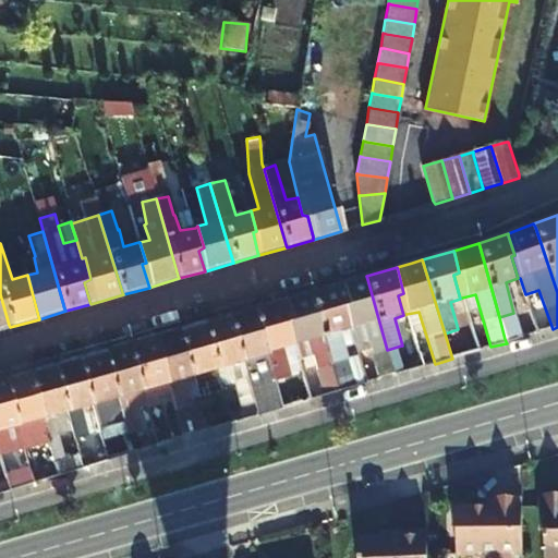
[(367,279),(366,276),(337,283),(338,287),(344,307),(339,310),(346,331),(348,330),(364,326),(373,353),(379,380),(395,376),(393,373),(387,350),(367,279)]
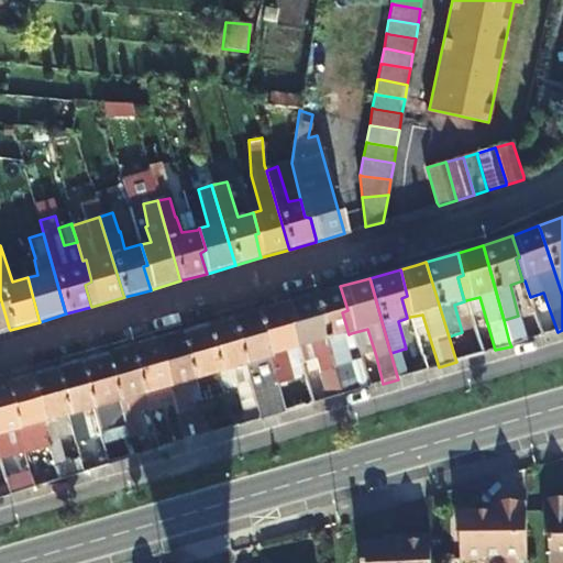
[(341,396),(356,392),(341,338),(349,334),(342,312),(348,310),(341,289),(340,286),(313,295),(313,297),(334,370),(341,393),(341,396)]
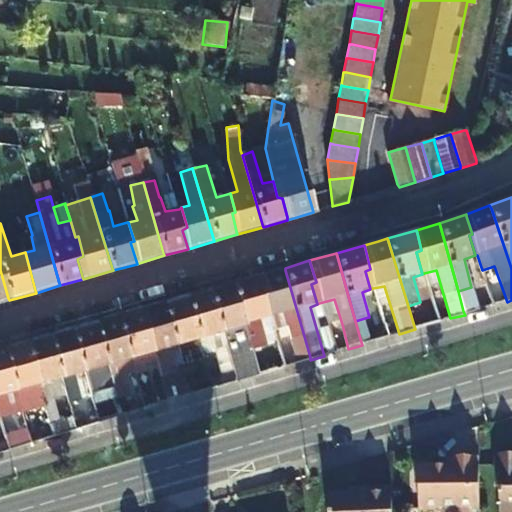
[(267,296),(265,297),(270,317),(282,314),(290,339),(304,336),(285,270),(285,268),(261,274),(267,296)]
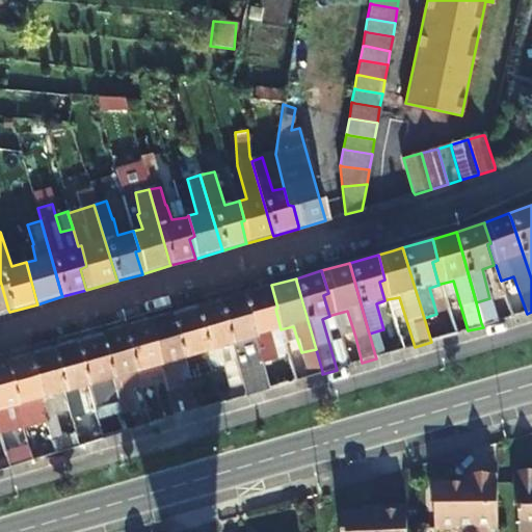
[(0,315),(9,312),(8,310),(0,281),(0,315)]
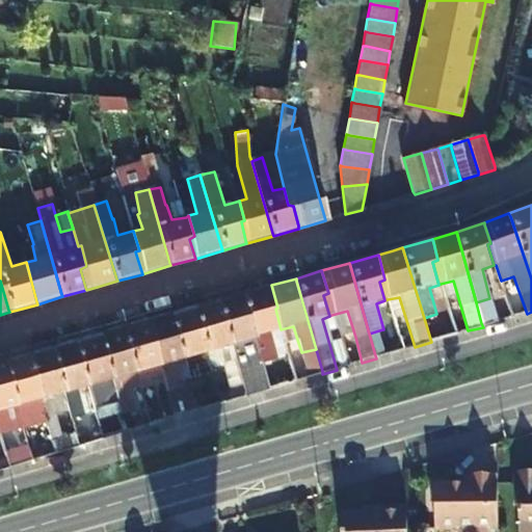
[(269,290),(275,309),(277,308),(271,285),(268,286),(269,290)]
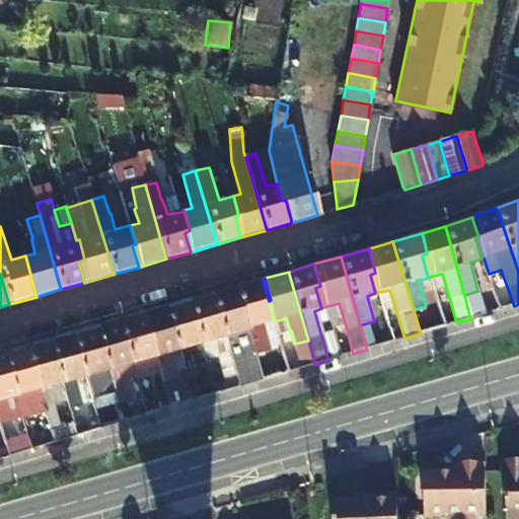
[(279,337),(274,321),(272,322),(267,302),(269,301),(263,283),(262,279),(236,287),(237,289),(249,332),(253,349),(255,355),(269,352),(266,340),(279,337)]
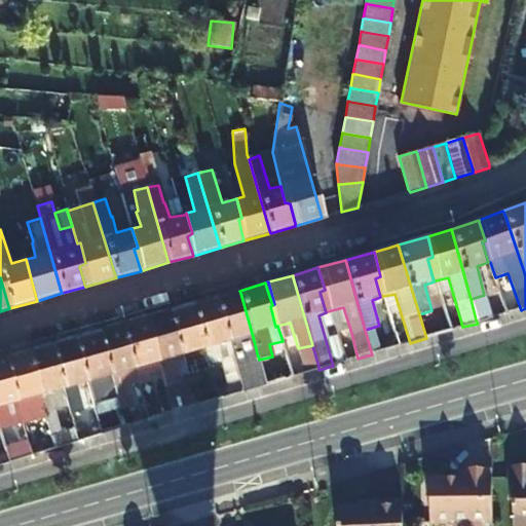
[(265,382),(259,360),(257,353),(253,337),(240,293),(239,291),(217,297),(218,300),(230,343),(241,382),(242,388),(243,392),(266,385),(265,382)]
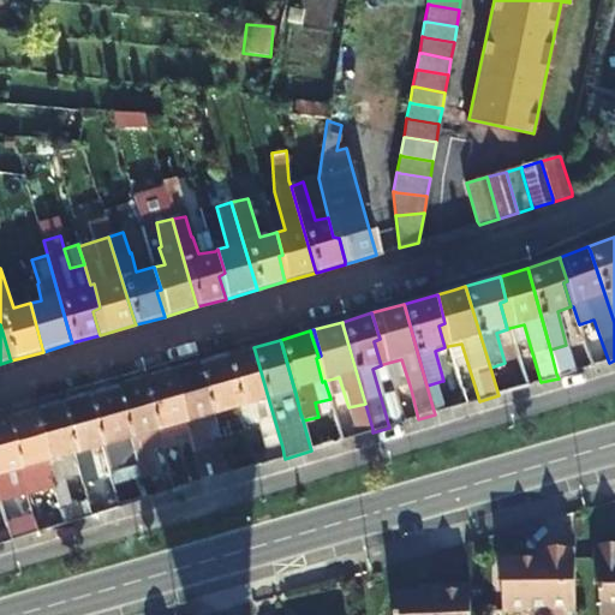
[(559,378),(574,372),(566,345),(550,350),(556,374),(559,378)]
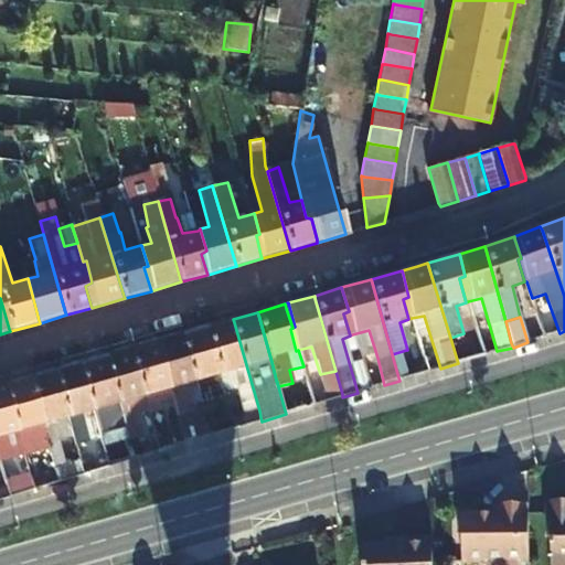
[(234,322),(233,319),(206,327),(208,330),(221,376),(247,369),(234,322)]
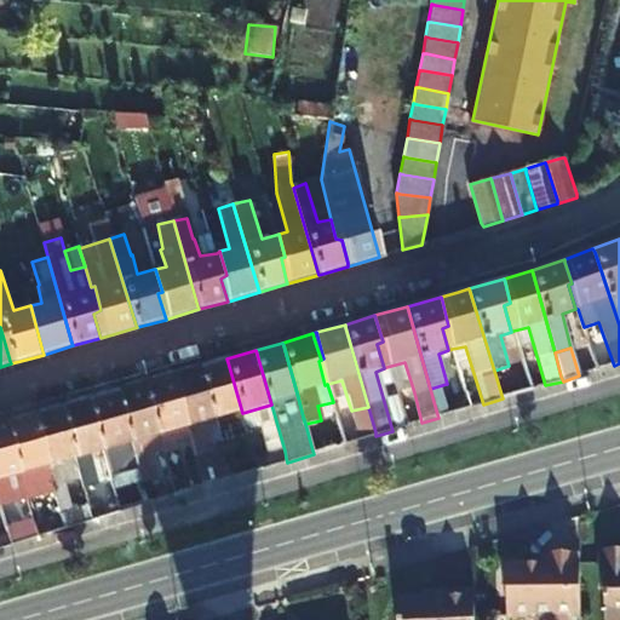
[(227,359),(201,366),(202,369),(217,420),(242,413),(228,362),(227,359)]
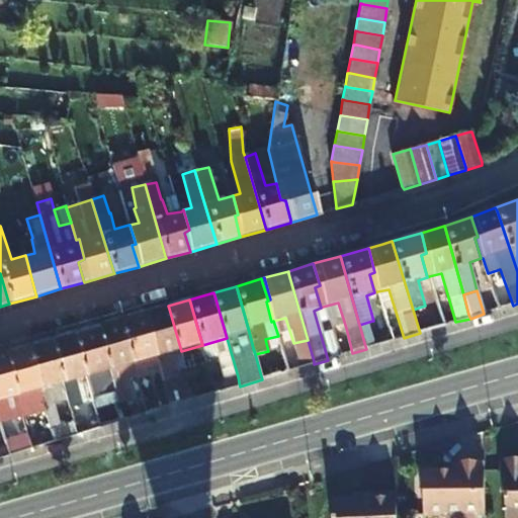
[(146,316),(157,357),(162,374),(175,370),(171,353),(181,351),(169,309),(168,306),(145,313),(146,316)]
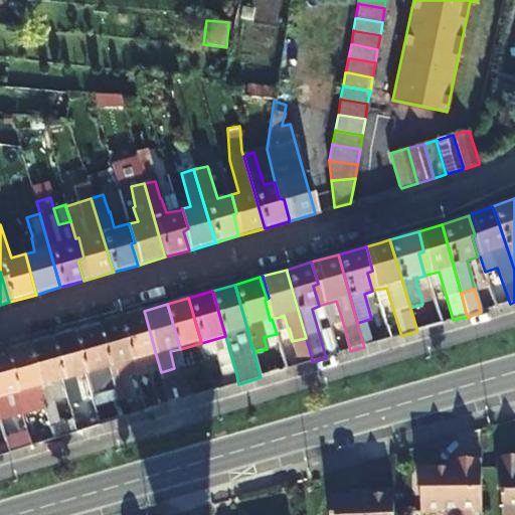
[(144,311),(119,317),(120,320),(132,363),(156,355),(145,314),(144,311)]
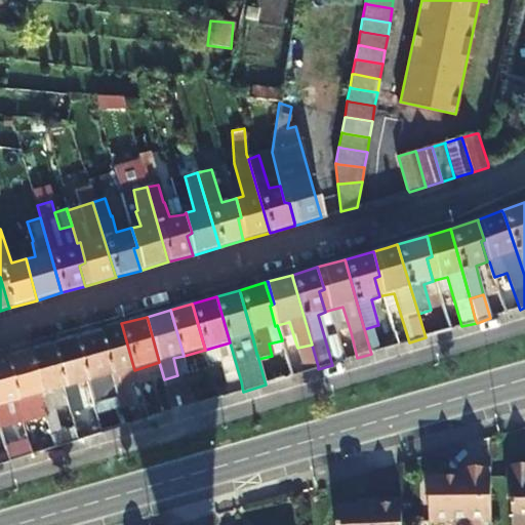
[(111,376),(119,403),(126,401),(121,380),(136,376),(134,370),(122,326),(121,323),(98,330),(111,376)]
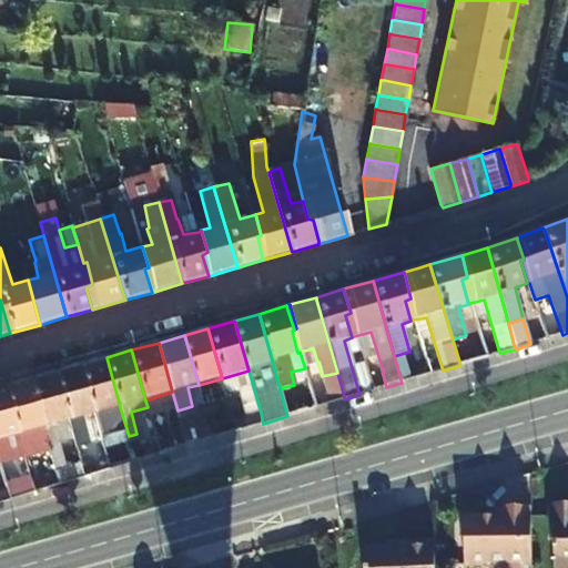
[(402,383),(417,378),(408,352),(394,356),(401,379),(402,383)]
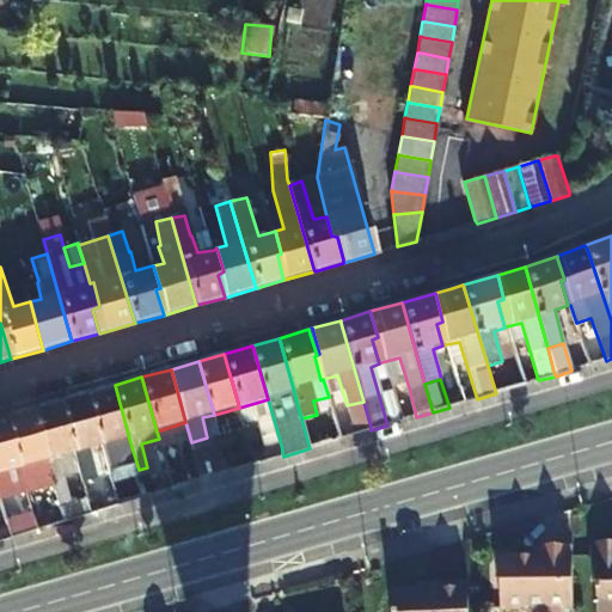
[(463,403),(477,399),(472,384),(459,387),(461,401),(463,403)]
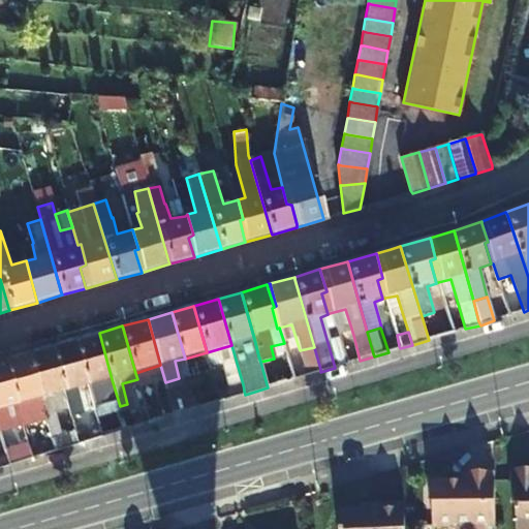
[(88,386),(112,379),(99,333),(75,340),(76,343),(88,386)]
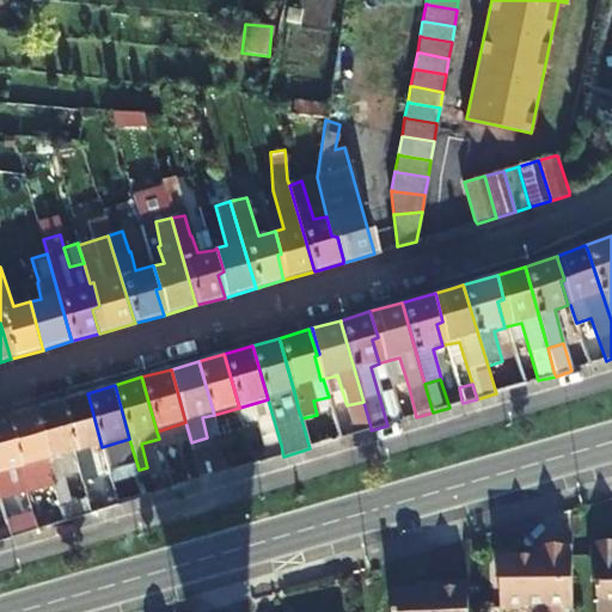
[(117,503),(115,496),(103,500),(90,451),(102,447),(89,397),(87,393),(61,401),(62,404),(81,473),(90,503),(92,510),(93,514),(118,507),(117,503)]
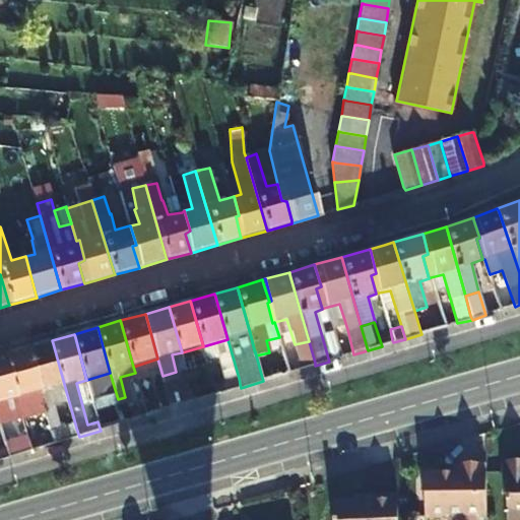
[(52,340),(29,347),(30,349),(42,392),(45,402),(47,408),(69,402),(53,343),(52,340)]
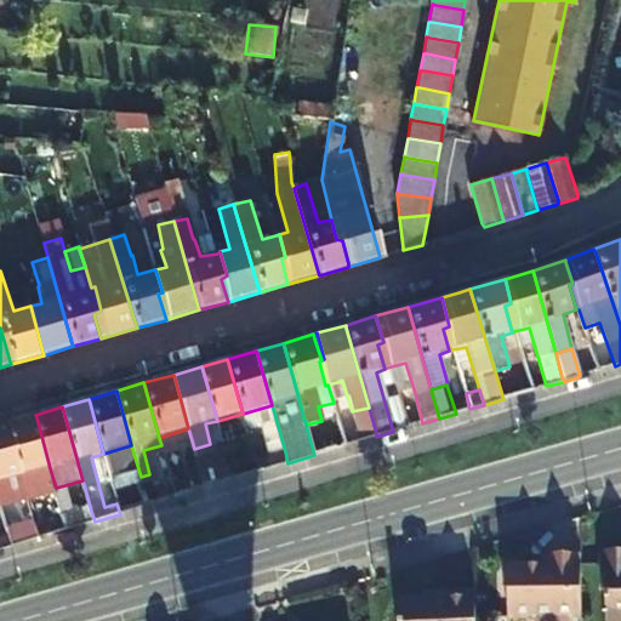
[(22,476),(26,488),(53,480),(50,468),(36,417),(35,415),(6,422),(7,426),(22,476)]
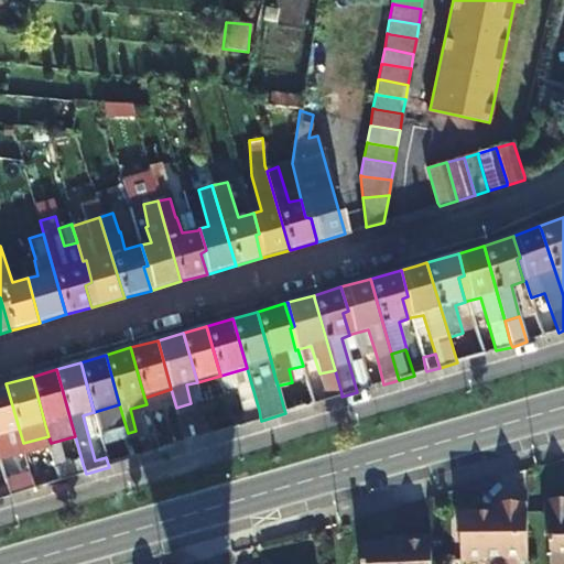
[(0,456),(25,449),(23,443),(20,432),(7,387),(6,383),(0,384),(0,456)]
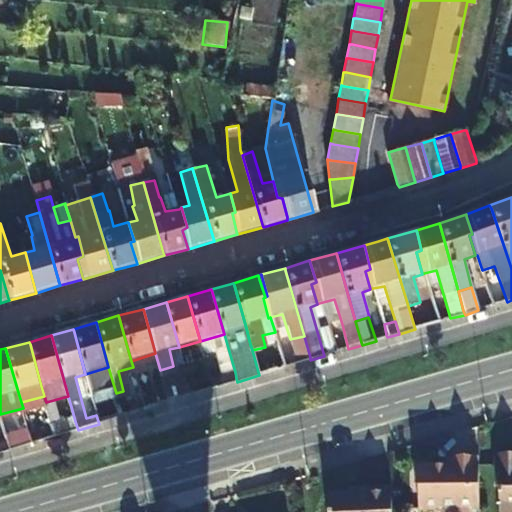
[(162,377),(167,393),(168,400),(169,402),(192,395),(189,386),(186,371),(171,375),(162,377)]
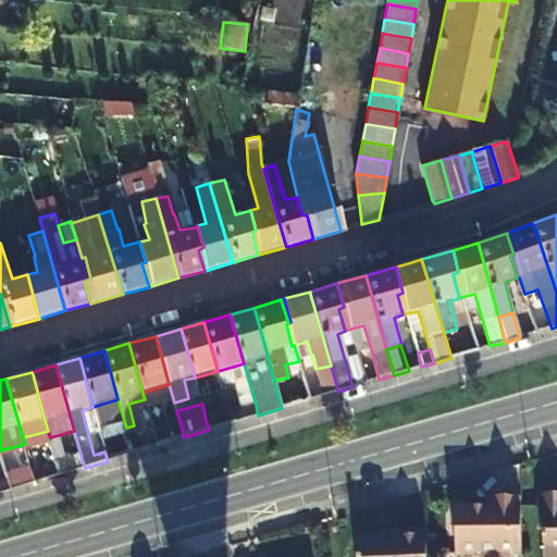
[(230,413),(232,422),(258,416),(257,411),(256,405),(230,413)]
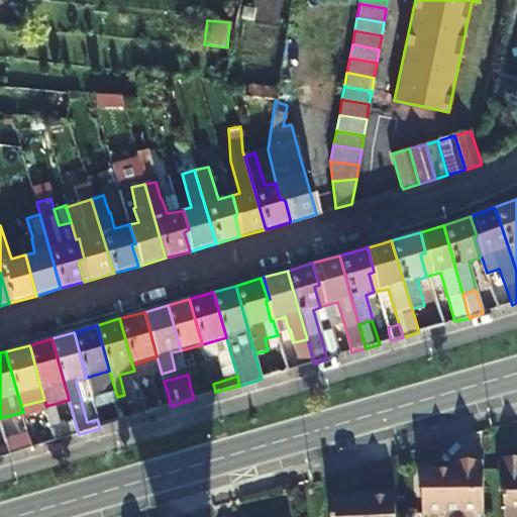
[(215,392),(213,384),(191,390),(194,399),(215,392)]
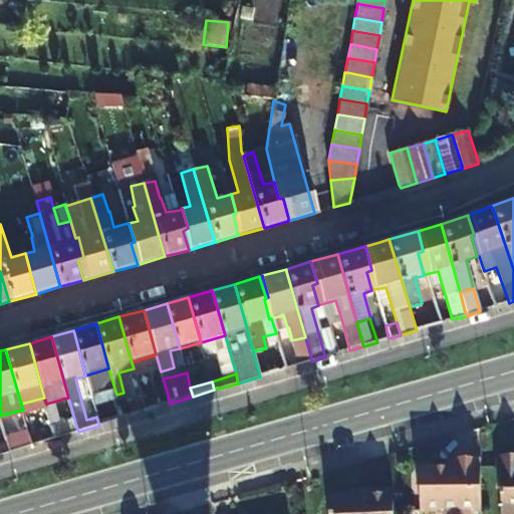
[(169,402),(168,395),(143,403),(146,412),(170,404),(169,402)]
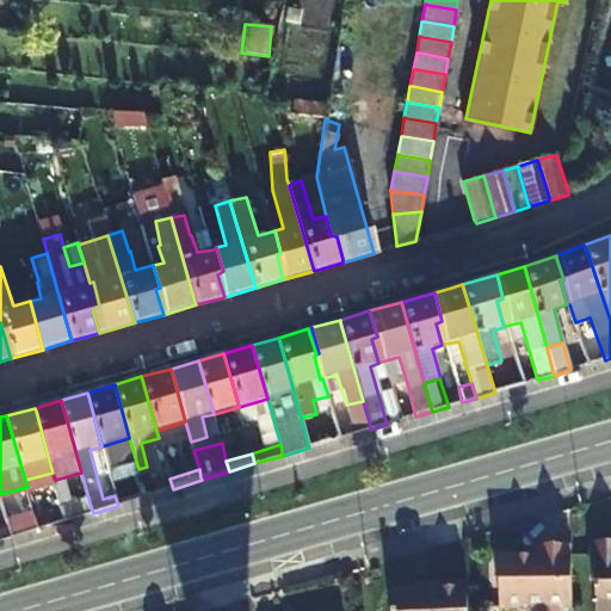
[(173,489),(170,479),(143,486),(147,497),(173,489)]
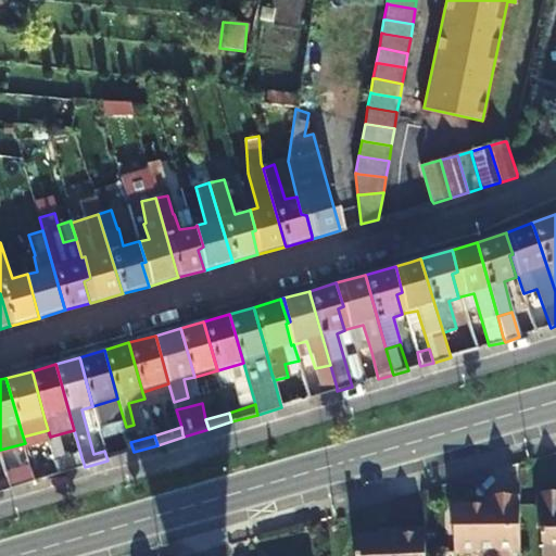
[(58,465),(50,437),(37,440),(46,469),(34,472),(35,479),(36,482),(61,474),(60,471),(58,465)]
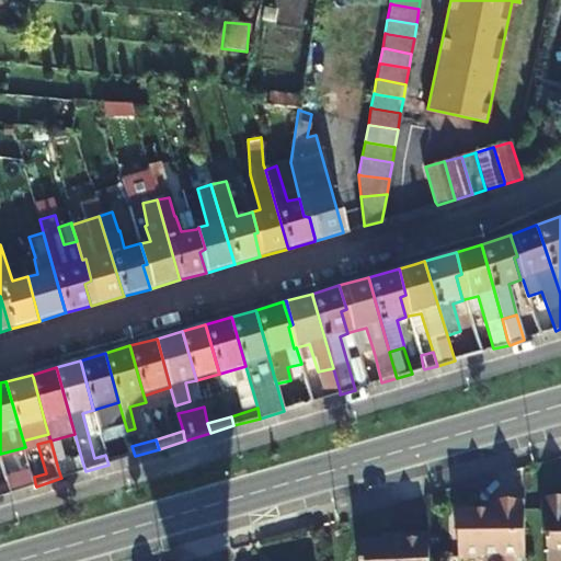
[(107,461),(109,465),(135,456),(132,446),(105,455),(107,461)]
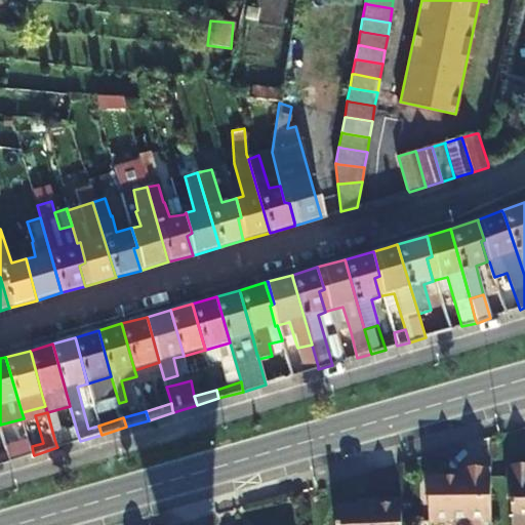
[(79,438),(77,432),(54,439),(56,445),(57,447),(80,441),(79,438)]
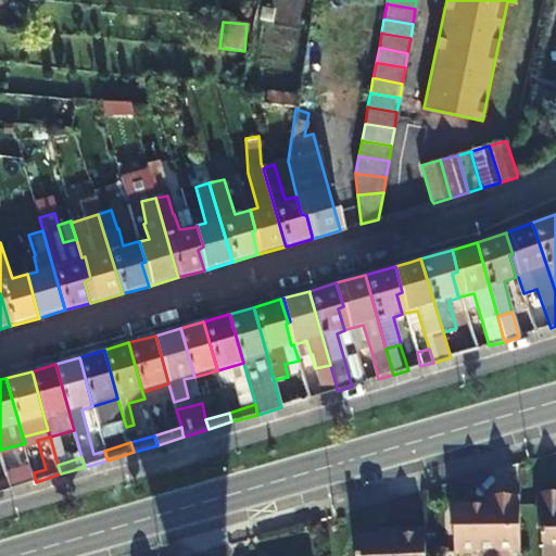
[(7,488),(8,490),(22,485),(36,482),(35,479),(34,472),(5,481),(7,488)]
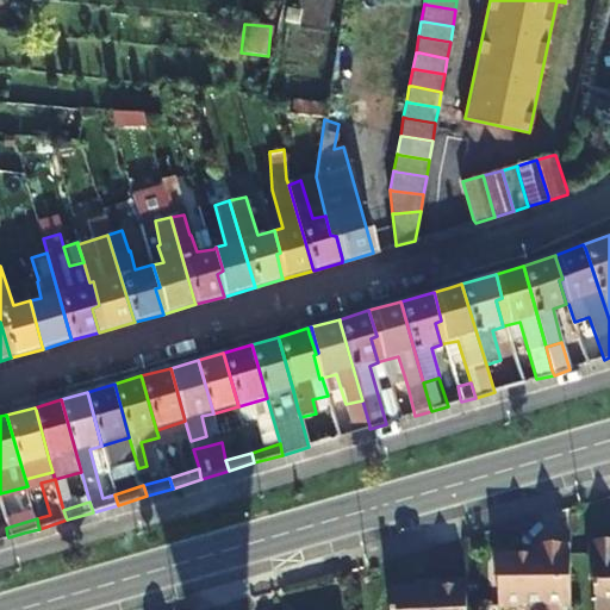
[(609,609),(609,535),(585,536),(585,558),(592,558),(592,609),(609,609)]
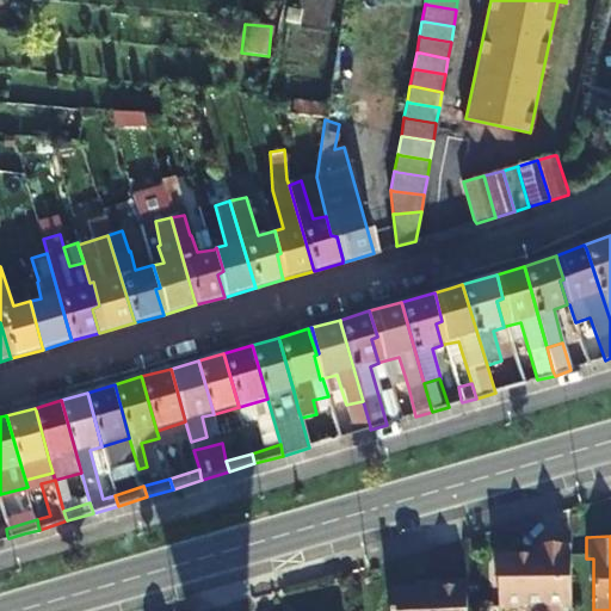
[(571,605),(568,545),(534,547),(534,554),(497,555),(499,605),(526,605),(525,610),(559,610),(559,605),(571,605)]
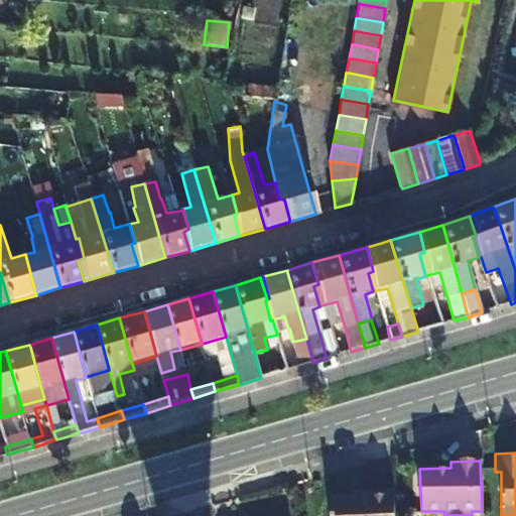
[(393,515),(392,493),(357,495),(357,501),(328,502),(328,515),(393,515)]
